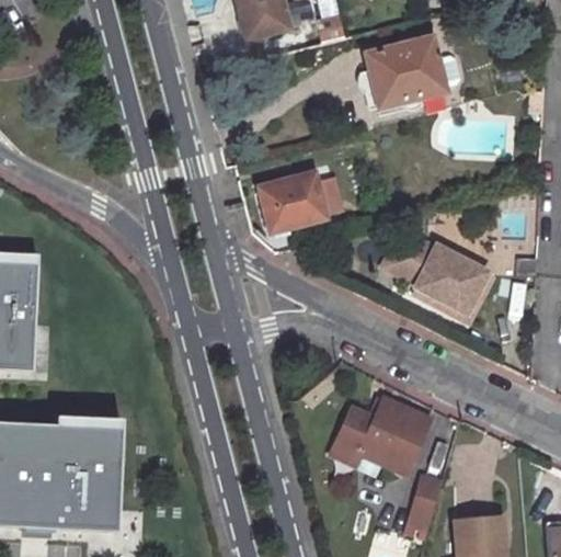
[(235,0),(243,35),(284,25),(277,0),(235,0)]
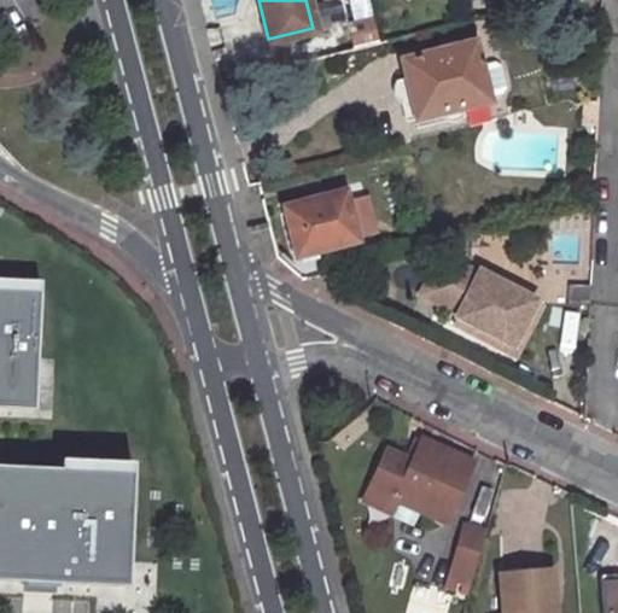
[(473,40),(400,57),(413,115),(485,98),(473,40)]
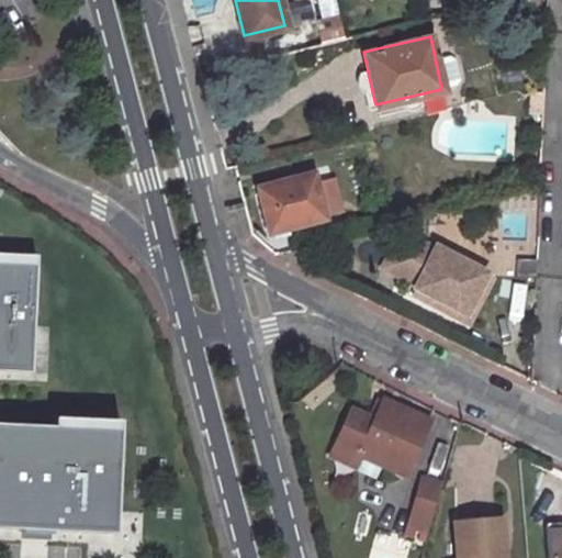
[(529,114),(541,115),(542,97),(530,96),(529,114)]
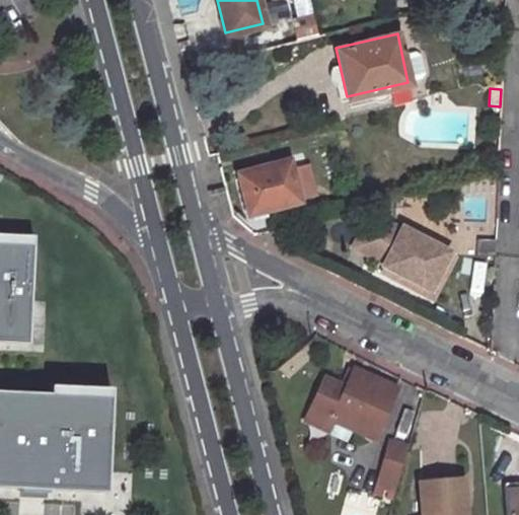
[(290,156),(236,169),(248,214),(301,200),(290,156)]
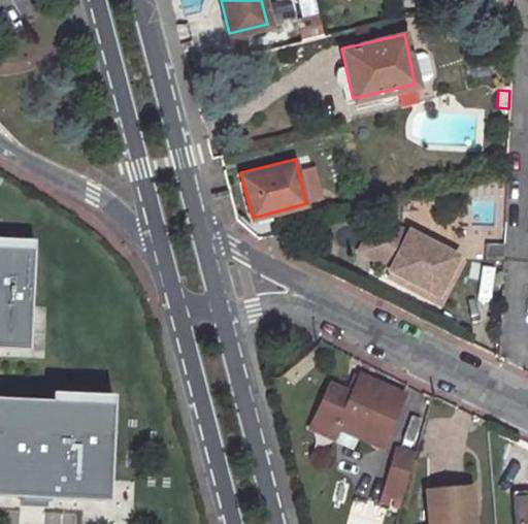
[(391,265),(390,269),(437,292),(457,253),(408,229),(408,231),(393,224),(368,231),(359,250),(391,265)]
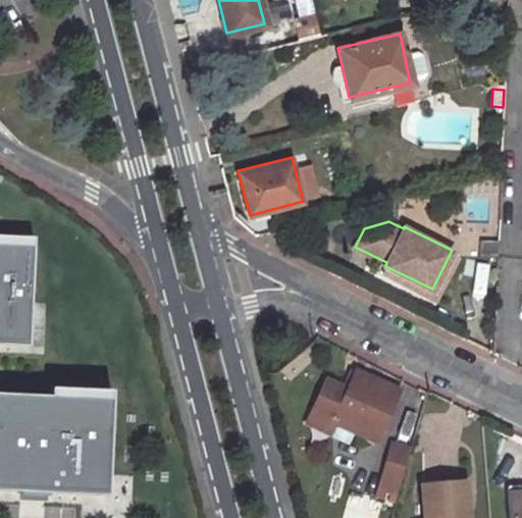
[(35,234),(0,231),(0,342),(31,344),(35,234)]
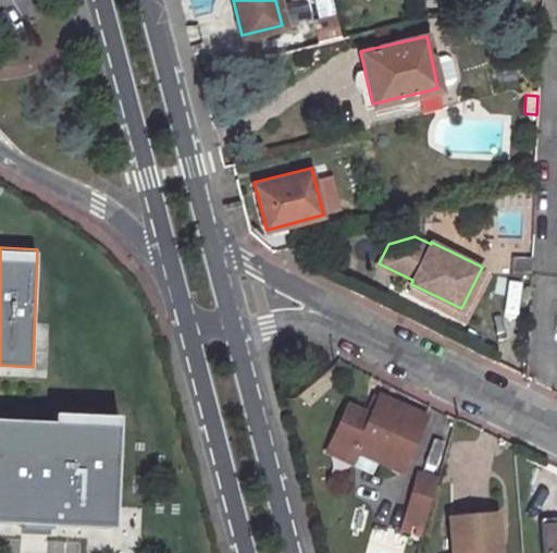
[(411,284),(408,290),(463,316),(487,269),(482,267),(461,308),(411,284)]
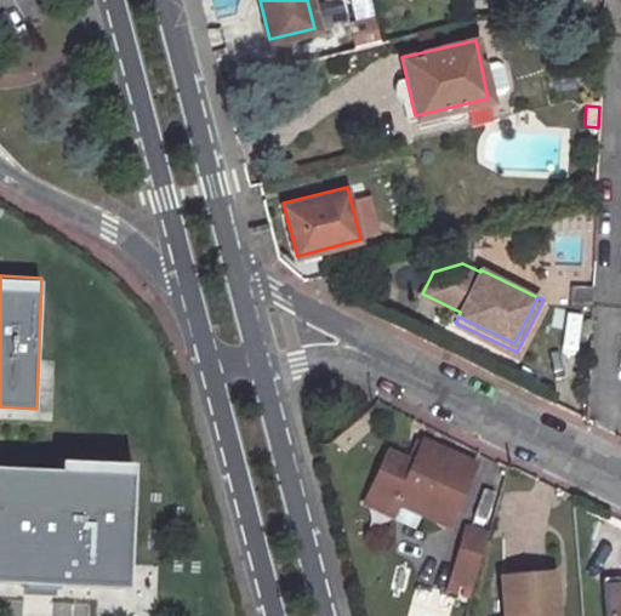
[(400,491),(448,514),(473,463),(422,439),(412,460),(388,449),(370,486),(396,498),(400,491)]
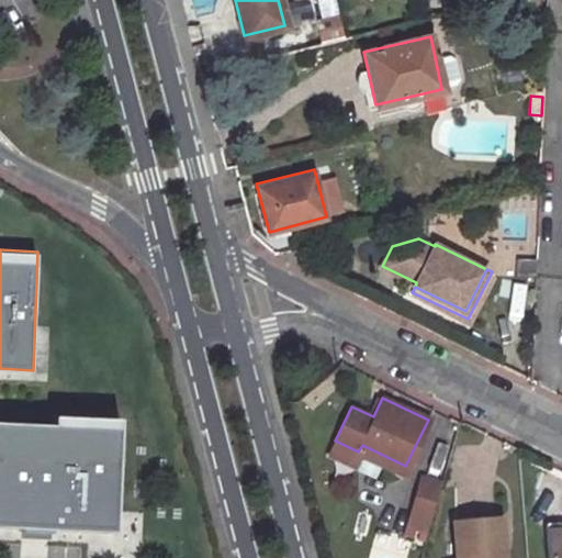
[(0,423),(0,525),(120,531),(124,419),(58,415),(57,426),(0,423)]
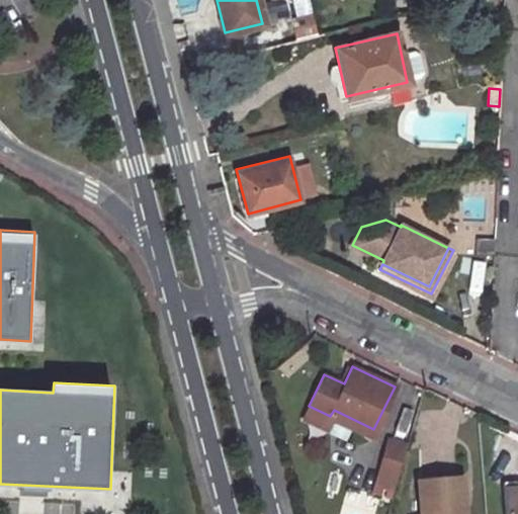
[(330,416),(370,436),(373,429),(334,410),(330,416)]
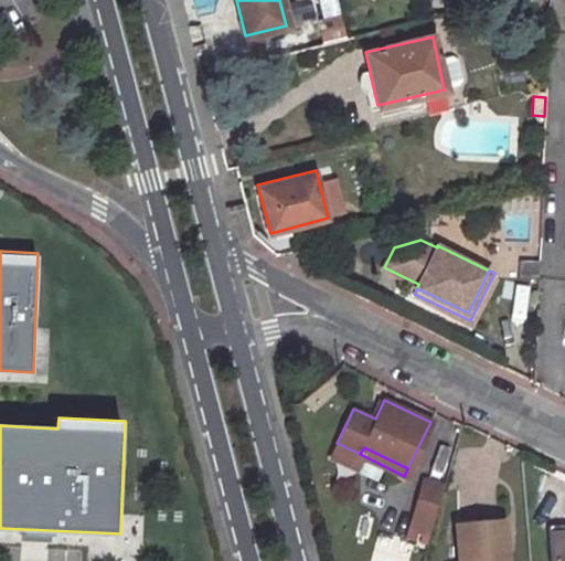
[(426,475),(413,514),(432,519),(444,480),(426,475)]
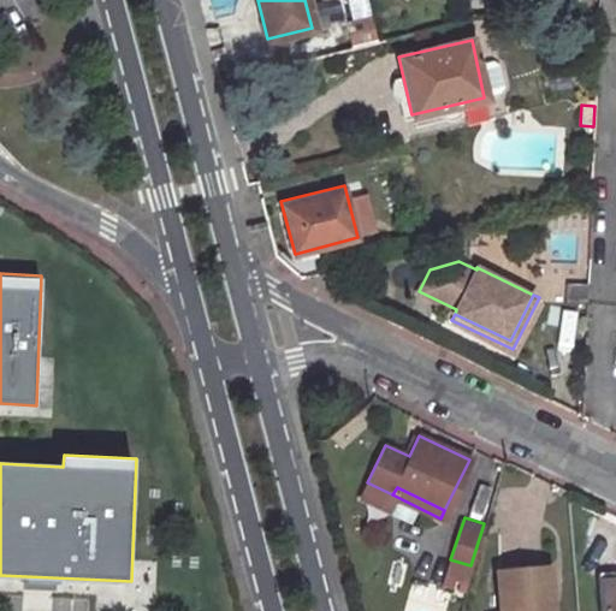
[(446,571),(467,577),(471,565),(450,559),(446,571)]
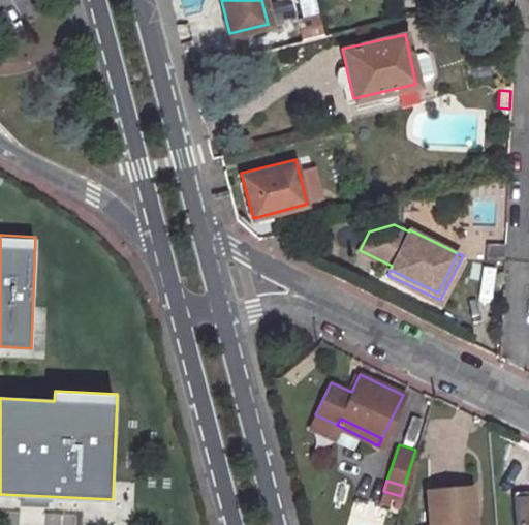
[(473,524),(470,482),(428,485),(430,524),(473,524)]
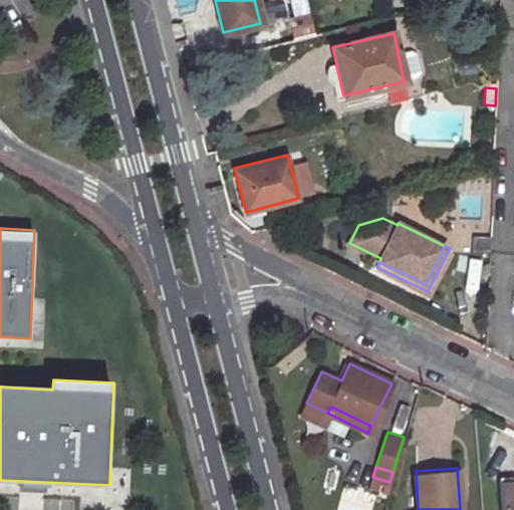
[(513,476),(496,478),(497,492),(513,490),(513,476)]
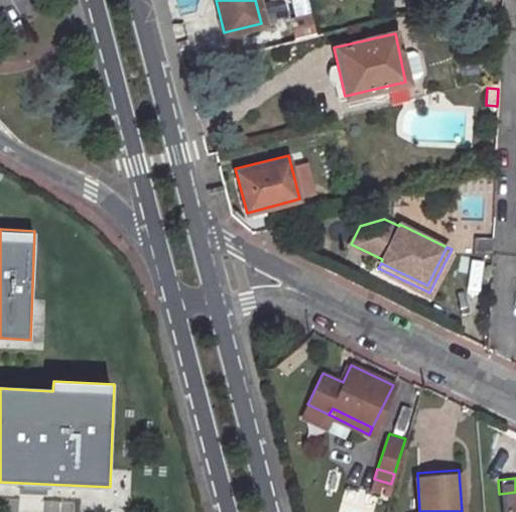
[(515,511),(515,492),(499,494),(500,511),(515,511)]
